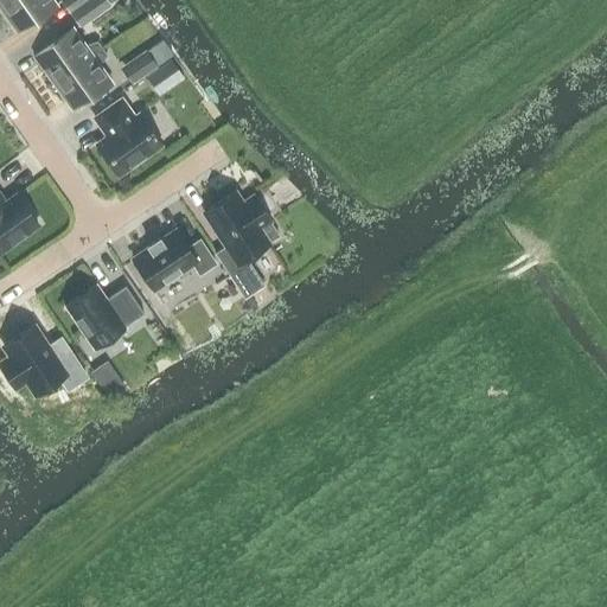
[(5,0),(0,4),(0,8),(18,33),(56,6),(52,0),(5,0)]
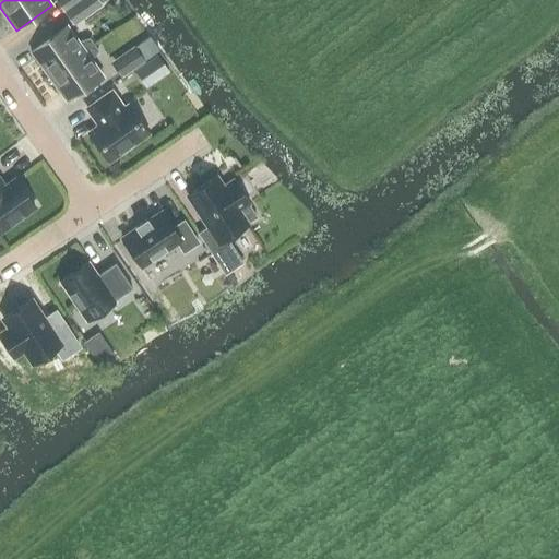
[(61,0),(68,10),(81,0),(61,0)]
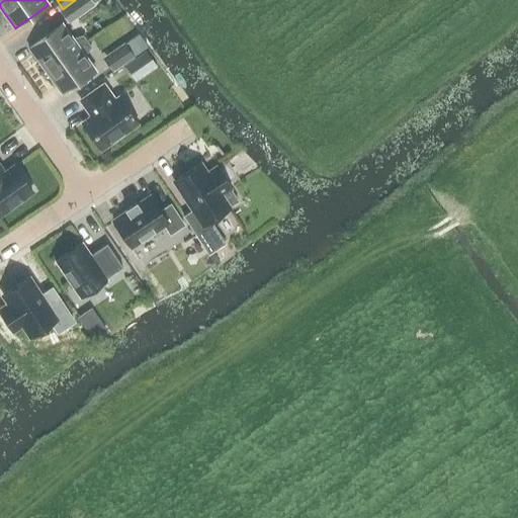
[(75,0),(63,9),(71,20),(94,4),(91,0),(75,0)]
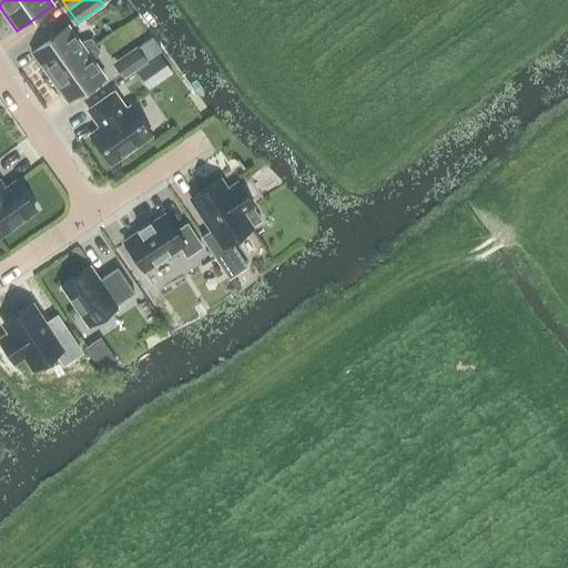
[(68,27),(32,52),(50,78),(95,46),(91,39),(79,42),(68,27)]
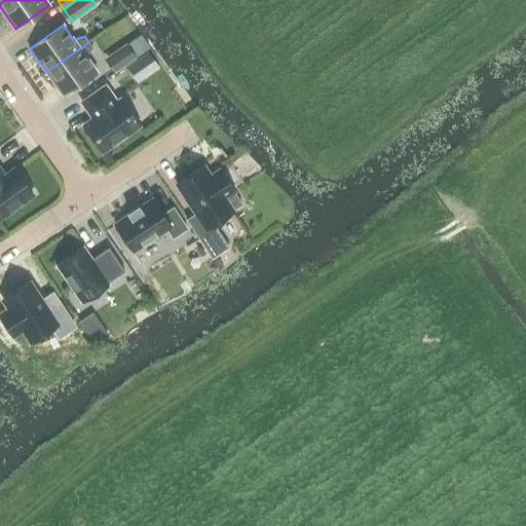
[(88,42),(46,72),(63,96),(97,72),(86,58),(94,47),(88,42)]
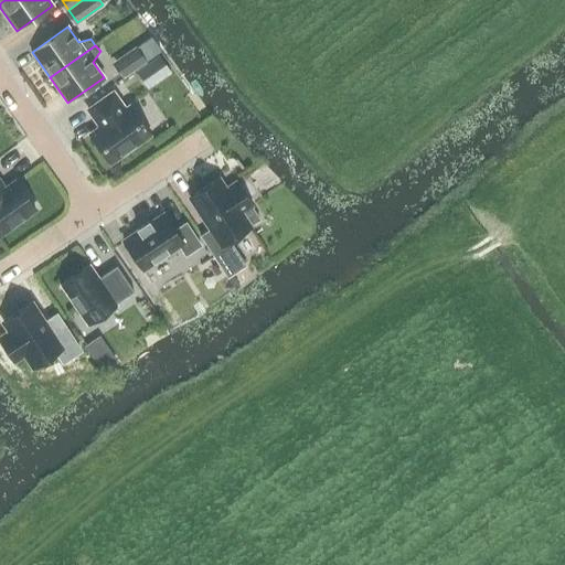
[(117,66),(125,77),(147,62),(136,48),(121,57),(125,61),(117,66)]
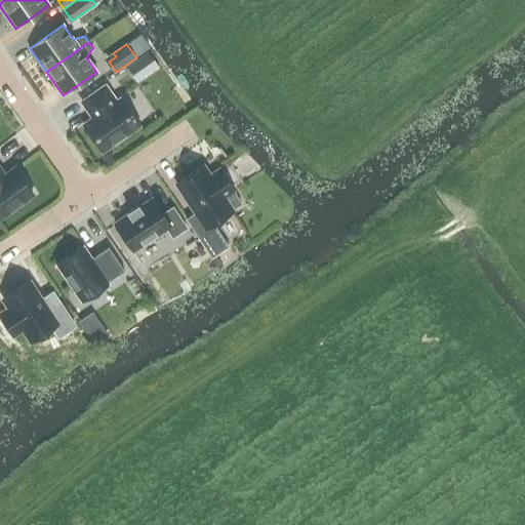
[(154,62),(148,53),(128,67),(134,76),(154,62)]
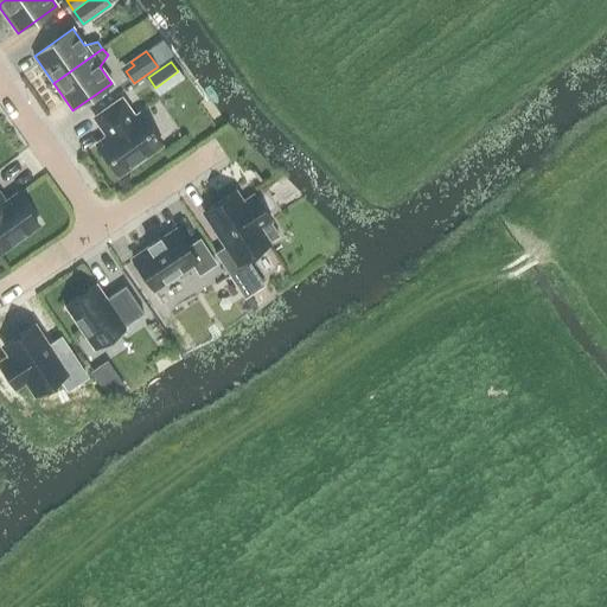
[(98,145),(97,146),(117,174),(160,145),(140,115),(135,119),(122,100),(95,119),(109,139),(100,146),(98,145)]
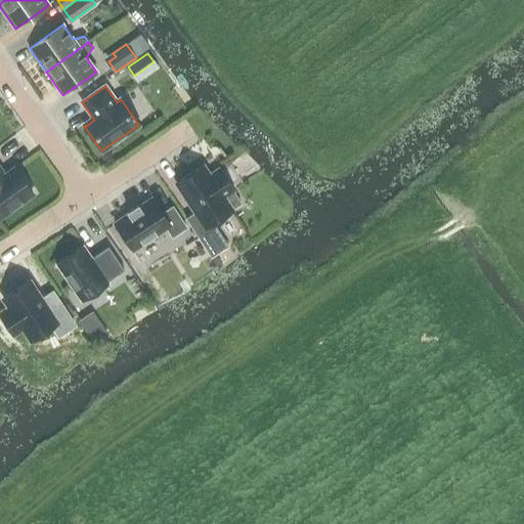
[(203,166),(177,183),(197,212),(185,219),(211,257),(227,246),(213,223),(231,211),(223,198),(233,190),(219,170),(209,176),(203,166)]
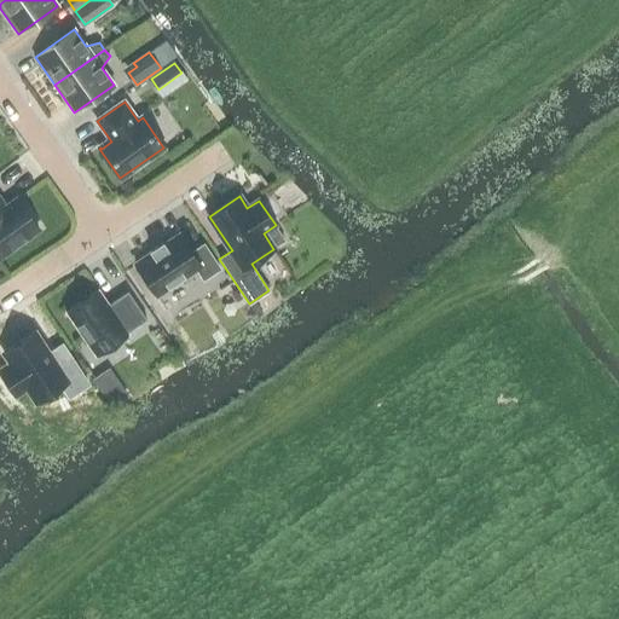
[(0,256),(39,229),(18,200),(4,209),(0,202),(0,201),(1,201),(0,198),(0,256)]
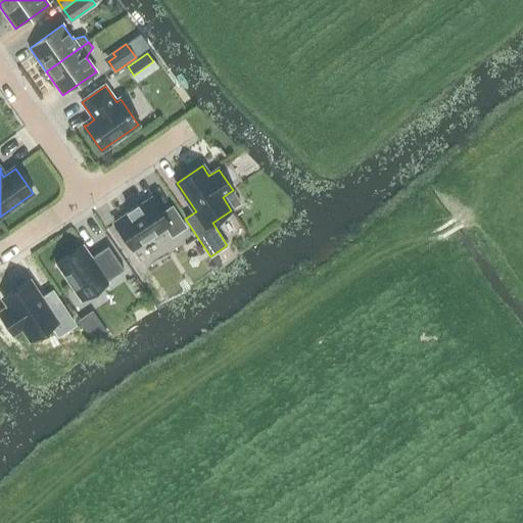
[(162,214),(152,199),(139,207),(138,205),(128,212),(130,215),(115,225),(133,249),(167,227),(174,236),(187,227),(173,206),(162,214)]
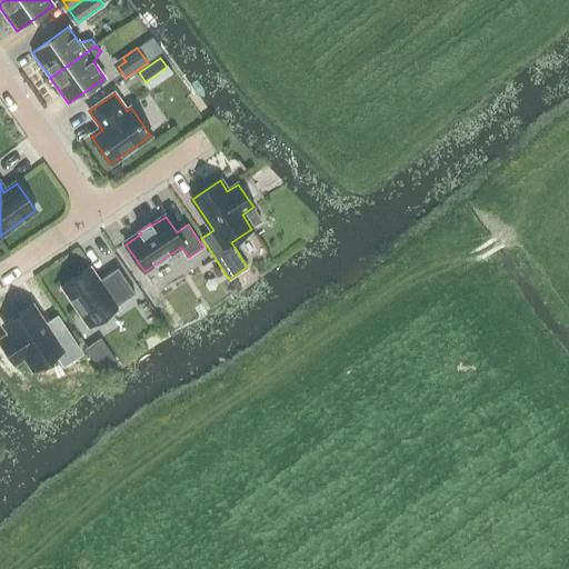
[(90,267),(61,287),(88,327),(118,307),(117,306),(135,293),(118,268),(100,280),(90,267)]
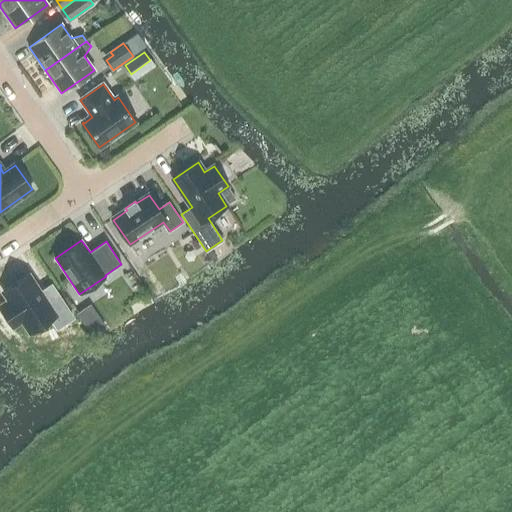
[(46,302),(28,276),(4,292),(10,301),(0,306),(0,308),(13,327),(23,321),(31,332),(51,319),(57,328),(73,318),(58,295),(46,302)]
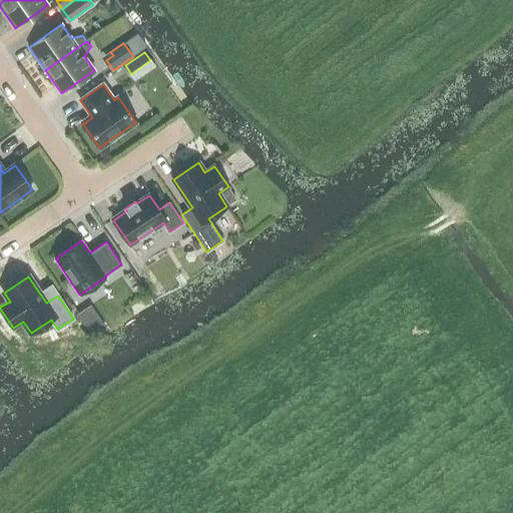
[(90,307),(78,315),(87,328),(99,320),(90,307)]
